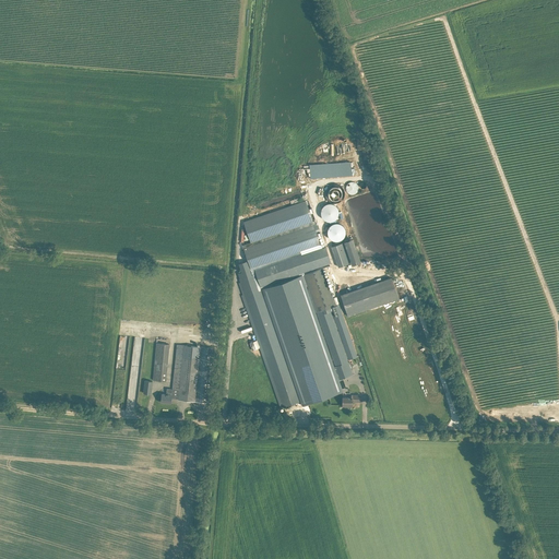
[(346,189),(346,191),(347,192),(348,193),(349,194),(352,194),(353,194),(355,194),(356,193),(357,192),(358,190),(358,189),(358,188),(358,186),(357,185),(356,183),(354,182),(353,182),(352,182),(349,182),(348,183),(347,185),(346,186),(346,188),(346,189)]
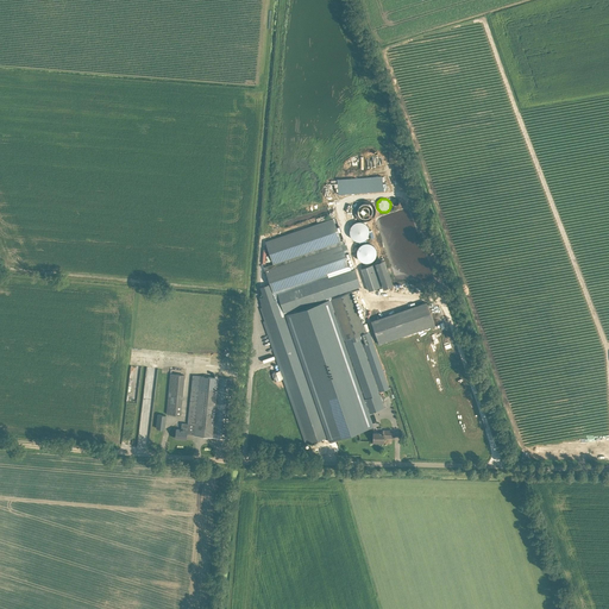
[(369,201),(368,201),(365,201),(363,201),(360,201),(359,202),(357,203),(356,206),(355,207),(355,209),(355,212),(355,214),(356,217),(357,218),(358,220),(360,221),(362,221),(363,221),(364,221),(366,221),(369,221),(371,220),(372,219),(374,217),(375,215),(376,213),(376,212),(376,209),(375,207),(374,206),(372,203),(371,202),(369,201)]
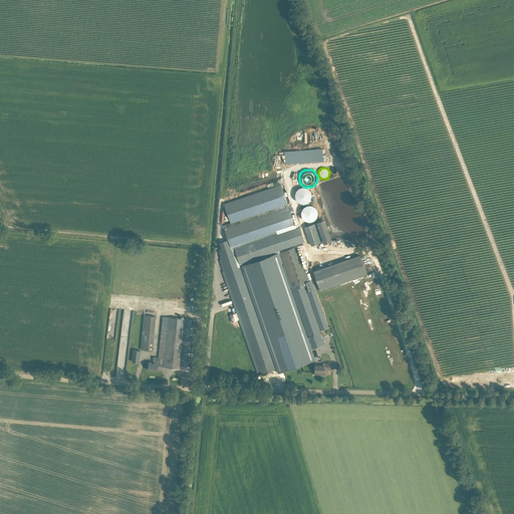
[(289,203),(287,203),(281,184),(224,204),(231,223),(223,225),(228,238),(231,249),(234,248),(281,232),(296,227),(293,218),(296,217),(292,205),(290,206),(289,203)]
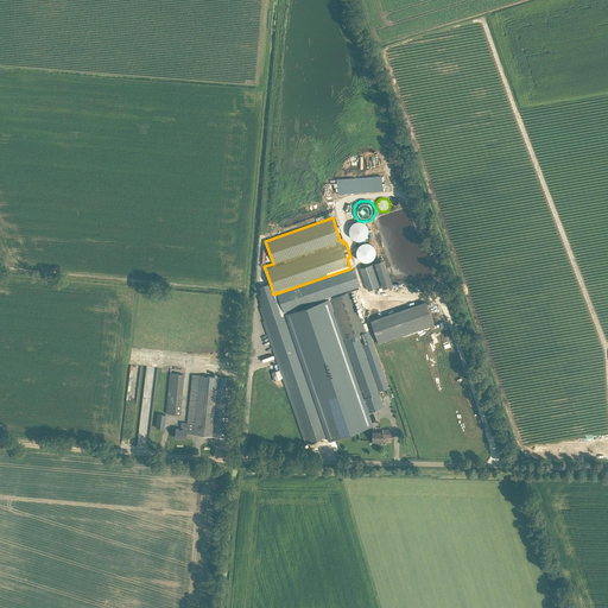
[(368,234),(368,230),(368,228),(367,225),(365,222),(362,221),(361,221),(359,221),(356,221),(353,222),(350,225),(349,228),(349,230),(349,234),(350,236),(353,239),(356,240),(359,240),(362,240),(365,239),(367,236),(368,234)]
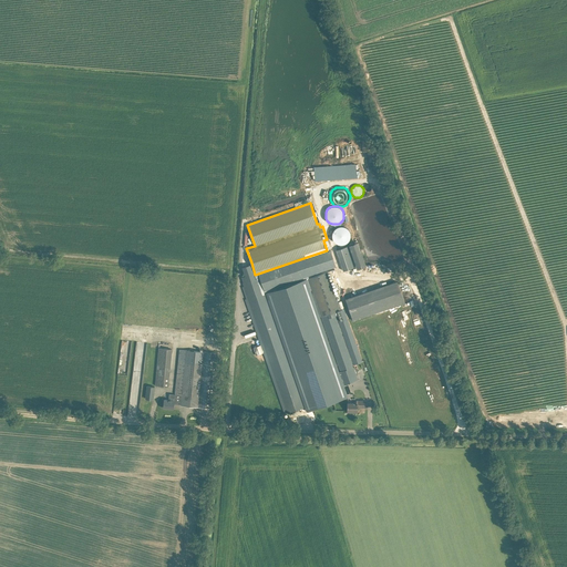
[(350,238),(350,235),(350,233),(349,229),(347,227),(344,226),(341,226),(339,226),(336,227),(333,229),(332,233),(332,235),(332,238),(333,240),(336,243),(339,244),(341,244),(344,244),(347,243),(349,240),(350,238)]
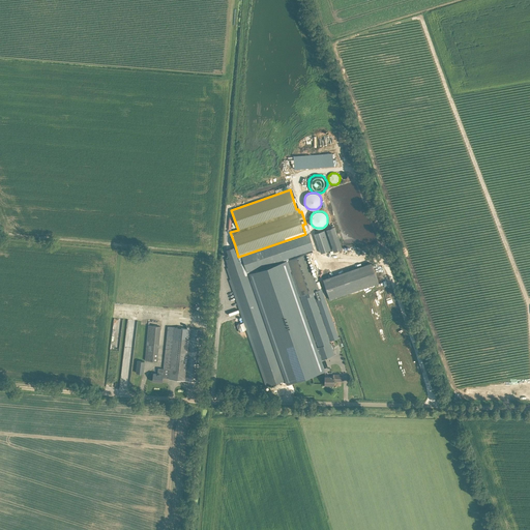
[(326,229),(315,233),(321,253),(333,248),(326,229)]
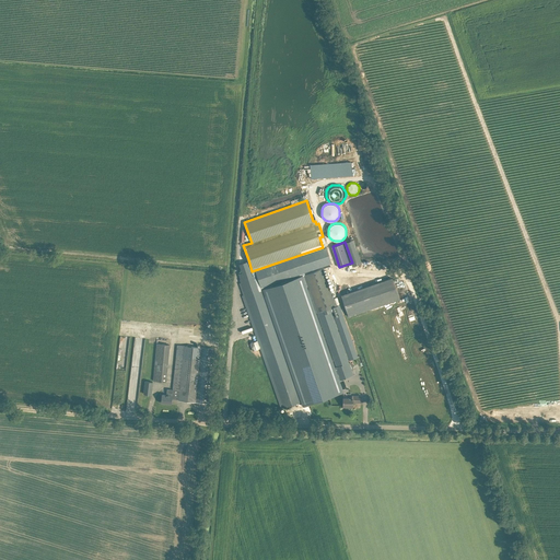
[(294,385),(279,339),(260,288),(255,270),(252,271),(253,275),(251,276),(246,261),(238,264),(242,273),(237,275),(241,282),(240,283),(243,295),(242,295),(257,340),(252,342),(251,343),(253,351),(260,348),(280,407),(283,406),(284,408),(301,401),(294,385)]
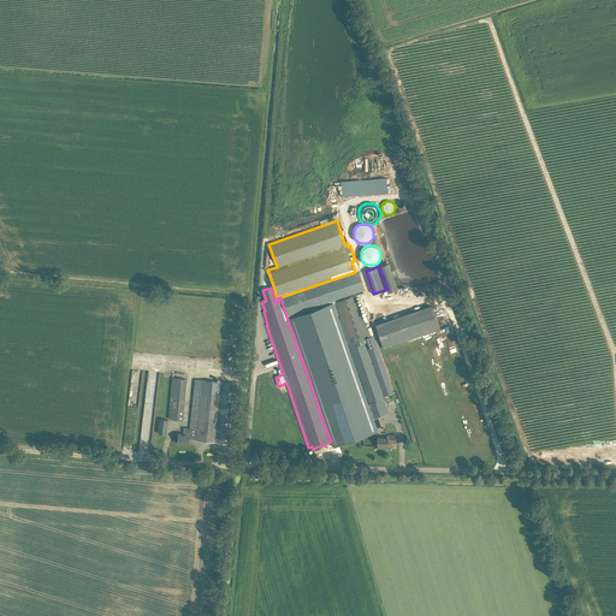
[(356,296),(335,303),(368,404),(384,398),(384,397),(384,396),(394,392),(373,336),(369,337),(356,296)]
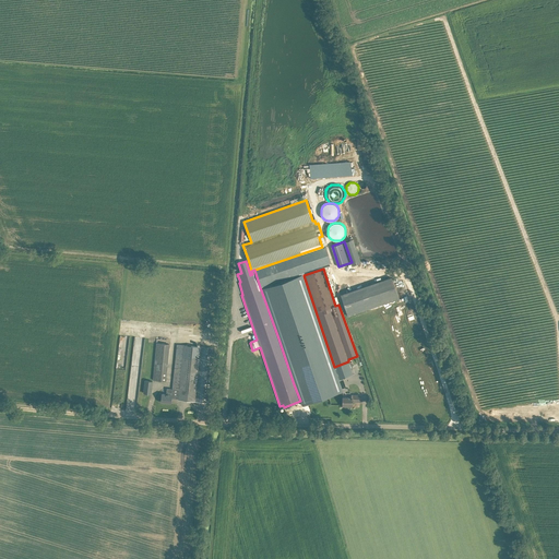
[(333,367),(301,273),(260,287),(278,339),(280,339),(302,405),(343,391),(339,379),(337,379),(333,367)]
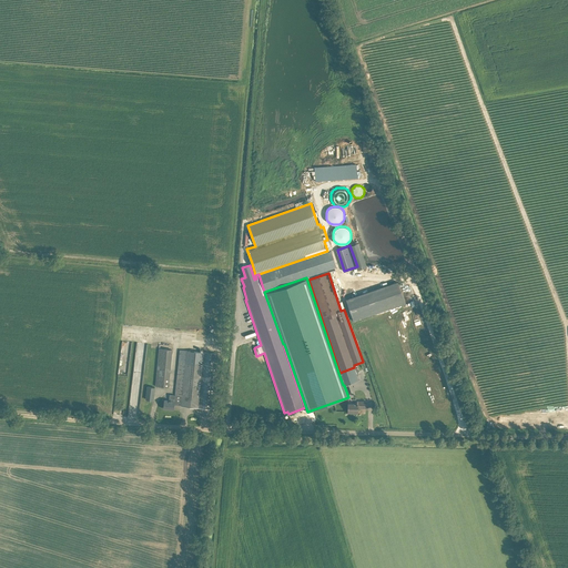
[(398,282),(383,287),(391,308),(405,303),(398,282)]
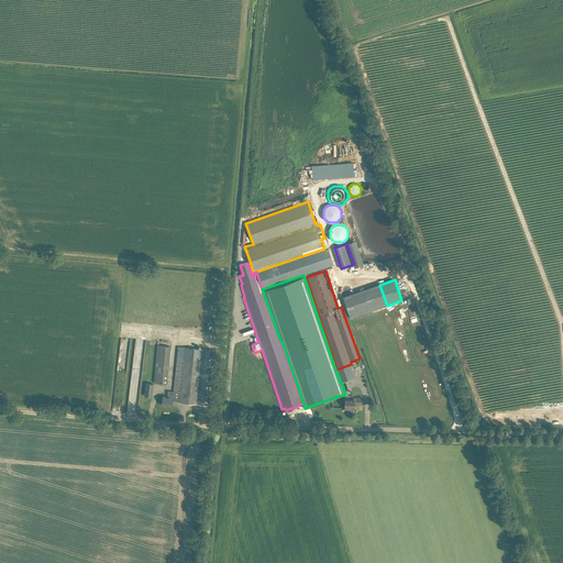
[(167,384),(170,346),(157,345),(154,383),(167,384)]
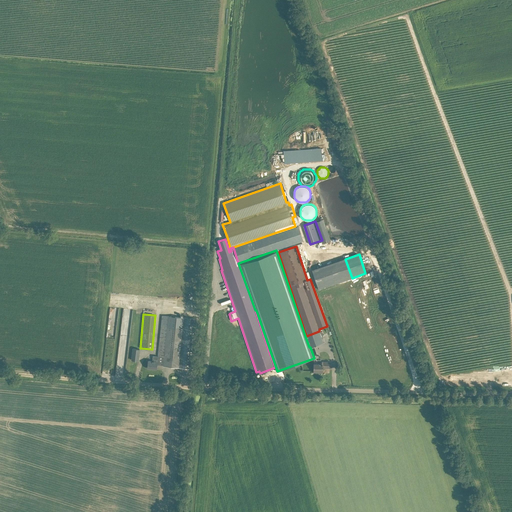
[(191,368),(196,318),(162,315),(157,360),(148,360),(147,368),(156,369),(157,365),(163,365),(163,366),(181,367),(191,368)]
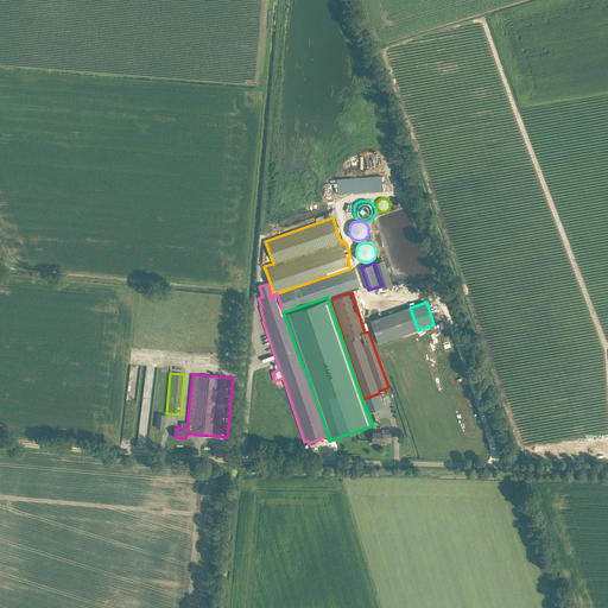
[(368,412),(384,407),(379,393),(363,399),(362,399),(367,412),(368,412)]
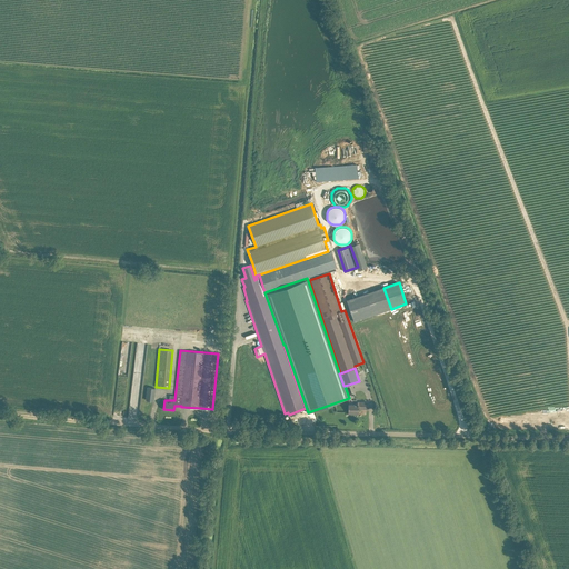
[(367,408),(367,402),(358,402),(358,405),(349,405),(349,413),(358,413),(359,408),(367,408)]
